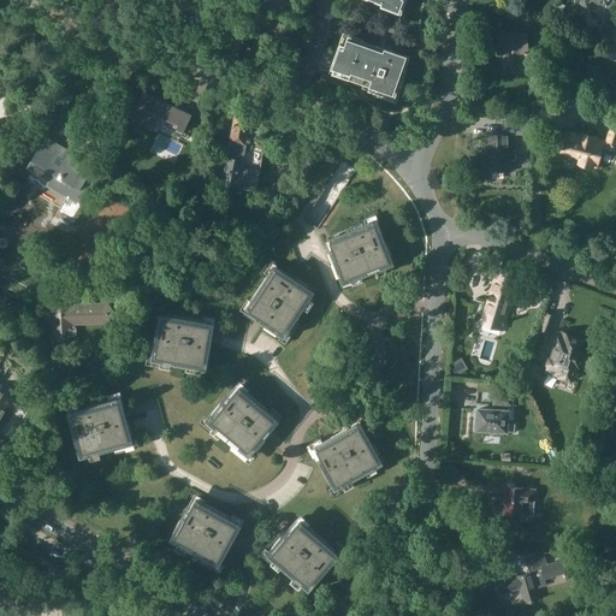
[(381,0),(383,0),(381,4),(397,10),(401,0),(381,0)]
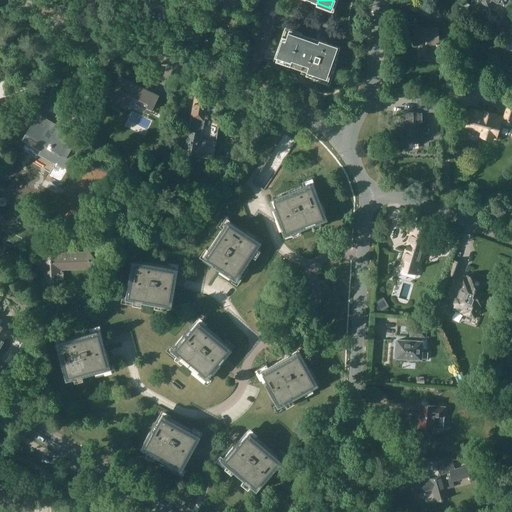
[(511,0),(480,0),(480,2),(488,6),(491,0),(492,0),(510,9),(511,2),(511,0)]
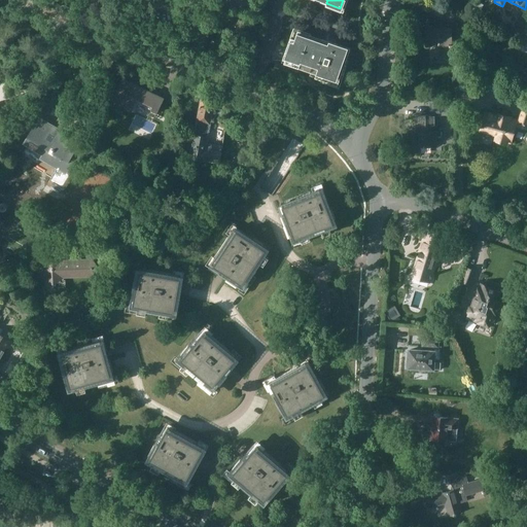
[(526,19),(526,14),(522,12),(513,30),(520,33),(526,19)]
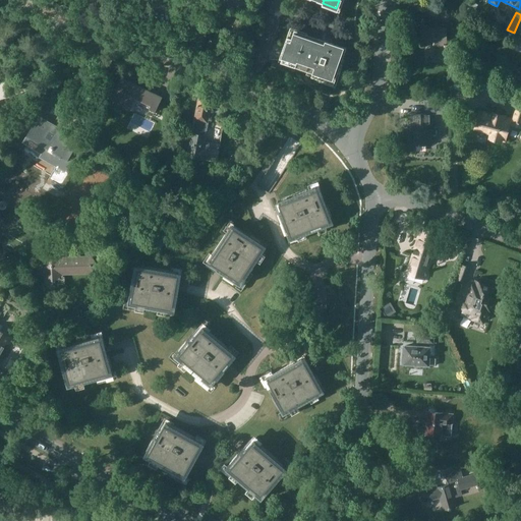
[(473,22),(461,17),(456,29),(468,34),(473,22)]
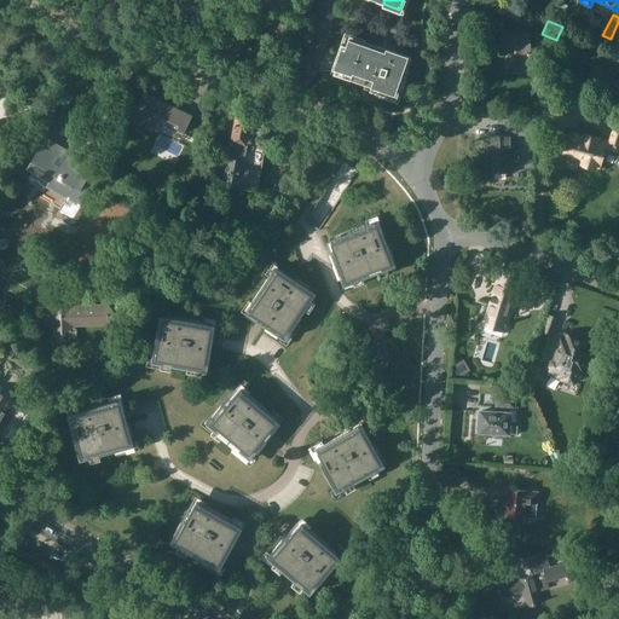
[(522,29),(522,33),(502,32),(502,46),(516,46),(516,70),(530,70),(531,33),(528,33),(528,29),(522,29)]
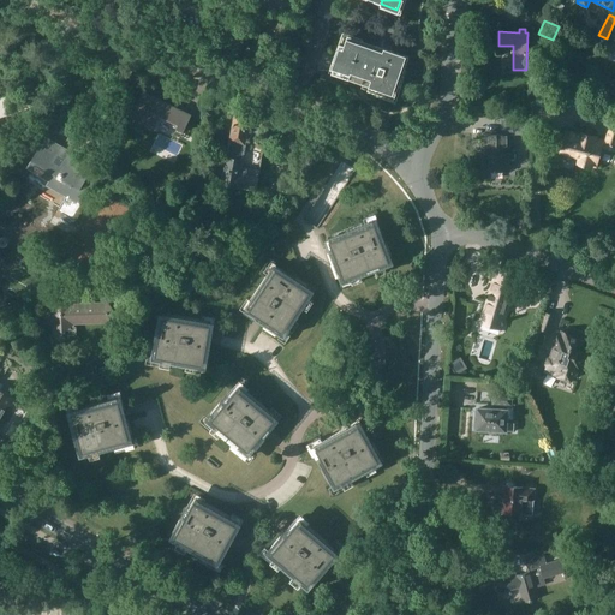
[(341,47),(338,57),(340,58),(336,70),(350,75),(348,78),(363,83),(362,87),(376,93),(392,97),(396,82),(400,83),(402,76),(400,75),(406,57),(390,51),(389,55),(362,46),(363,43),(347,37),(344,48),(341,47)]
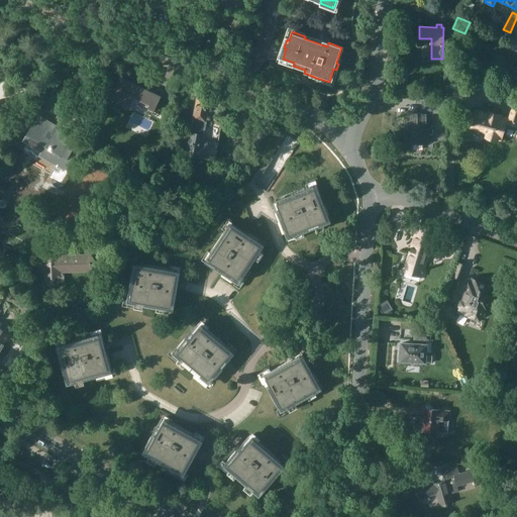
[(469,65),(471,57),(460,55),(458,63),(469,65)]
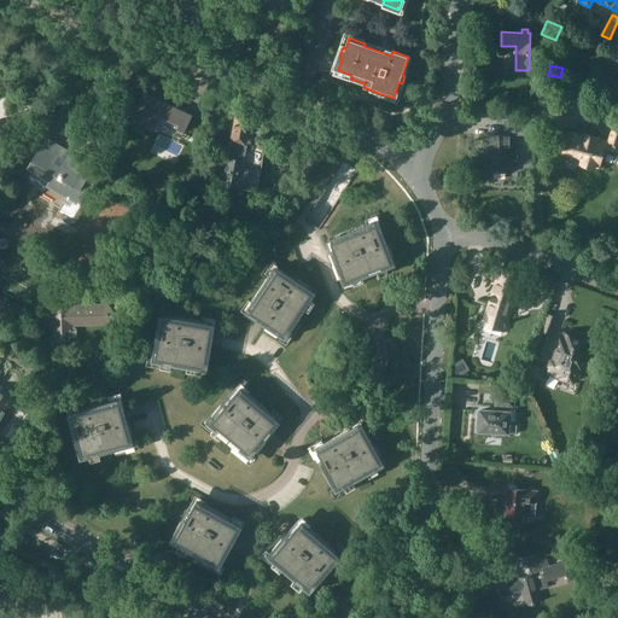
[(193,115),(144,92),(129,121),(152,132),(159,116),(179,126),(178,129),(185,133),(193,115)]
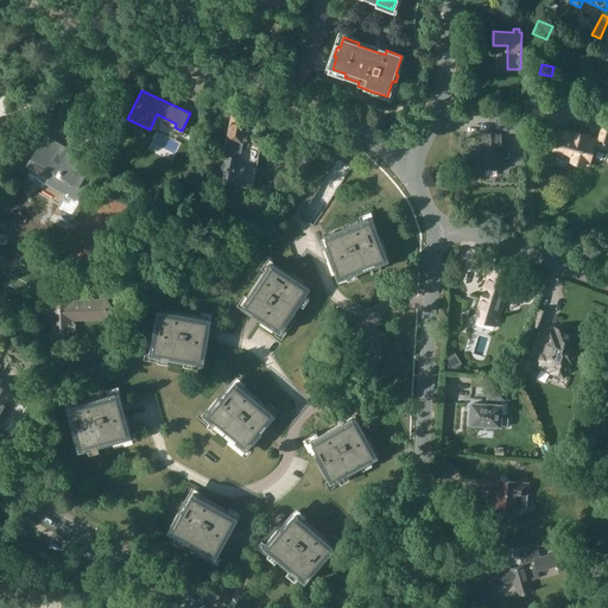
[(524,92),(521,99),(529,101),(531,94),(524,92)]
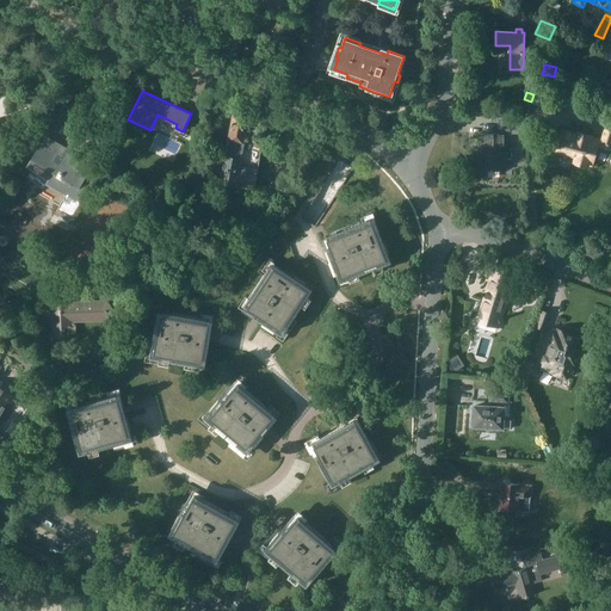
[(221,184),(234,186),(235,186),(254,190),(260,160),(267,121),(234,115),(226,158),(226,160),(210,158),(207,179),(221,181),(221,184)]
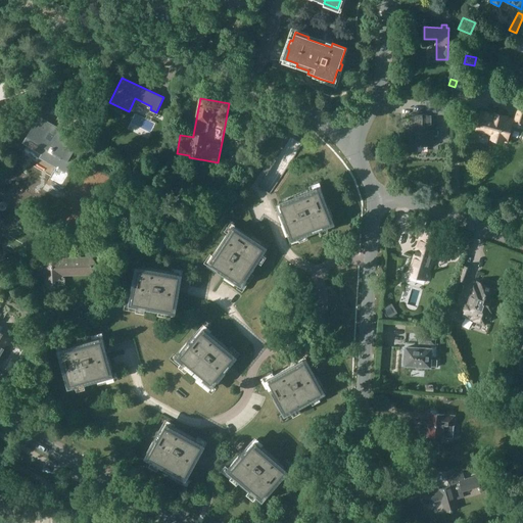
[(427,103),(427,113),(412,113),(412,126),(416,126),(416,145),(433,145),(433,116),(447,116),(447,113),(449,113),(450,103),(427,103)]
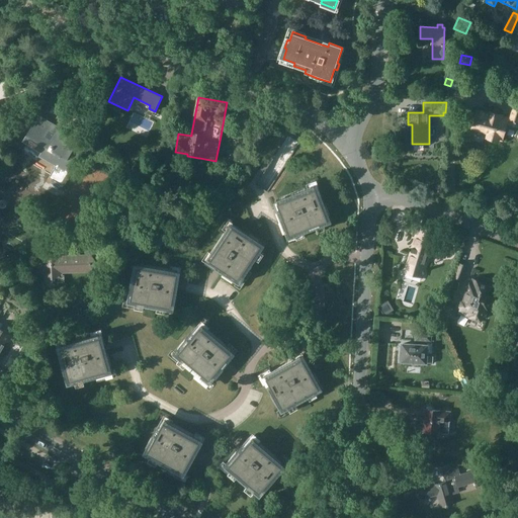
[(476,116),(472,125),(475,125),(473,128),(476,128),(477,130),(483,132),(484,132),(488,133),(487,137),(490,137),(491,139),(494,140),(496,139),(502,141),(506,124),(516,127),(517,127),(517,109),(512,108),(509,116),(502,114),(502,113),(486,108),(485,112),(479,110),(477,117),(476,116)]
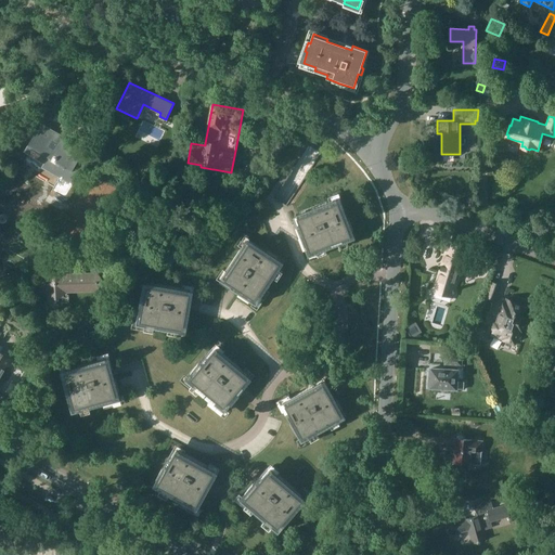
[(281,117),(280,119),(278,123),(279,123),(278,126),(284,128),(285,126),(287,120),(281,117)]
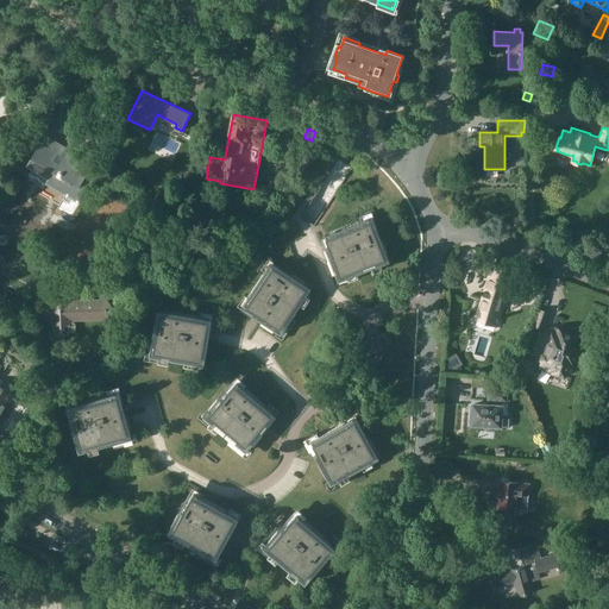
[(29,149),(35,152),(26,167),(49,180),(48,182),(67,193),(66,195),(75,201),(82,189),(79,187),(83,179),(70,171),(76,161),(64,154),(67,150),(44,137),(42,142),(35,138),(29,149)]
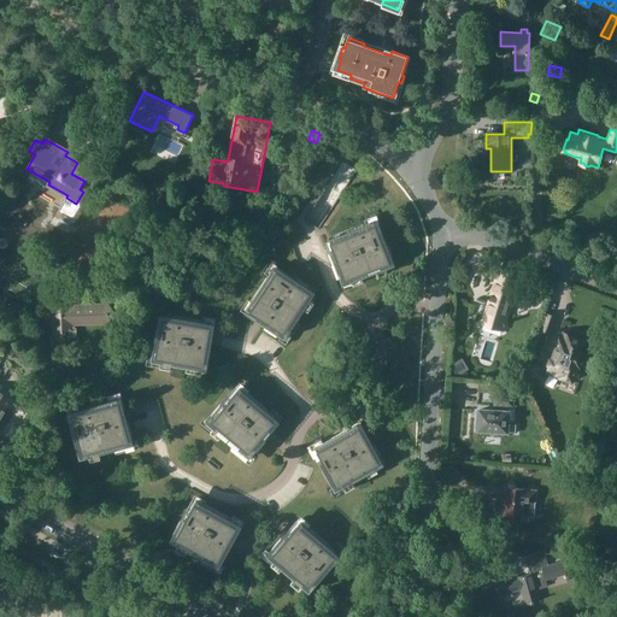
[(140,348),(113,380),(142,404),(121,410),(118,398),(71,411),(75,424),(81,423),(83,432),(74,434),(80,459),(90,456),(100,453),(116,450),(125,446),(135,444),(129,419),(153,413),(210,459),(207,462),(200,501),(197,499),(191,511),(195,515),(192,522),(182,517),(170,540),(178,545),(219,568),(233,545),(224,540),(229,533),(233,535),(240,523),(236,521),(247,501),(251,494),(264,506),(276,516),(293,530),(292,532),(295,534),(291,541),(283,535),(266,556),(294,579),(301,586),(310,592),(327,573),(319,565),(324,559),(329,563),(339,552),(325,542),(344,521),(344,518),(342,516),(316,493),(331,485),(335,492),(345,486),(353,482),(368,474),(376,469),(386,464),(372,441),(365,445),(360,438),(365,435),(358,423),(316,447),(282,465),(272,458),(309,416),(311,412),(313,405),(315,401),(315,397),(315,389),(313,383),(311,378),(307,374),(304,369),(299,366),(356,280),(362,277),(377,271),(386,269),(395,264),(387,240),(377,244),(374,236),(380,234),(375,221),(329,238),(321,241),(324,250),(318,258),(317,254),(315,251),(313,246),(313,241),(315,235),(318,228),(305,219),(300,227),(298,233),(297,239),(295,246),(298,254),(300,260),(304,266),(311,274),(305,283),(294,277),(289,285),(282,280),(285,275),(274,268),(246,309),(245,311),(245,312),(221,347),(251,366),(238,387),(239,388),(231,398),(236,401),(230,407),(223,401),(215,411),(177,380),(180,366),(187,368),(197,369),(207,371),(212,345),(204,344),(205,335),(210,336),(212,322),(164,313),(162,327),(168,328),(165,336),(156,335),(152,358),(140,348)]
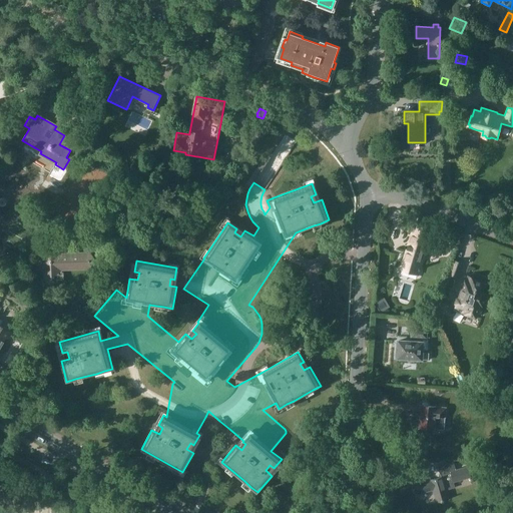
[(114,182),(111,189),(117,192),(121,185),(114,182)]
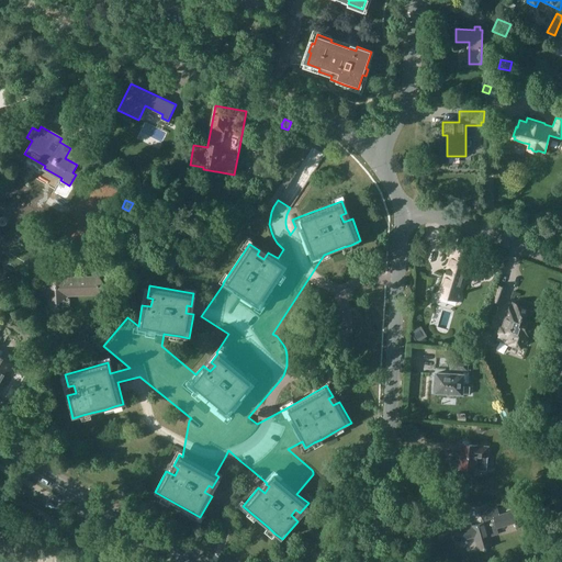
[(451,258),(439,295),(458,301),(459,296),(460,296),(460,294),(460,293),(469,263),(467,262),(469,254),(465,253),(467,248),(469,243),(458,239),(457,245),(454,251),(457,253),(454,259),(451,258)]
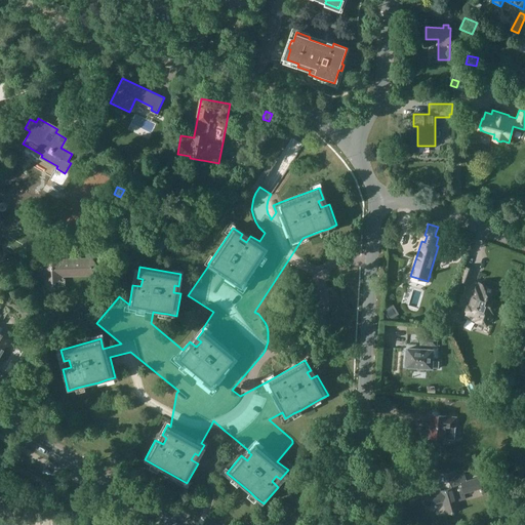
[(44,261),(38,261),(38,275),(38,277),(92,276),(92,273),(92,259),(92,257),(61,258),(61,250),(44,250),(44,261)]
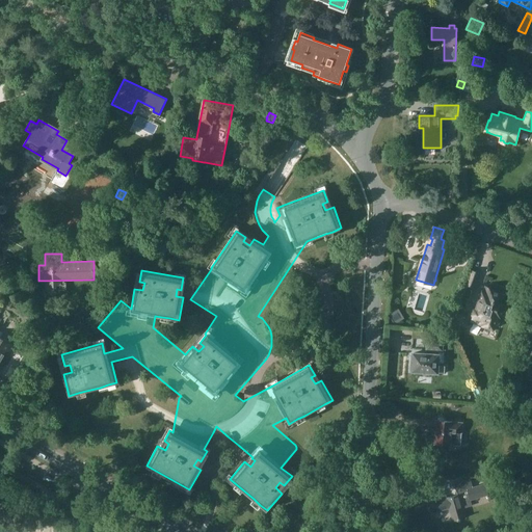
[(472,271),(467,286),(474,288),(479,273),(472,271)]
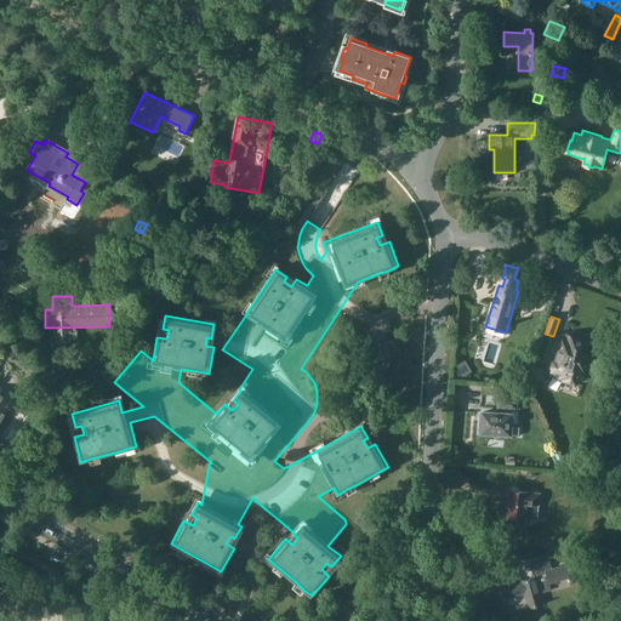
[(553,362),(551,369),(552,370),(550,375),(564,380),(565,383),(570,385),(574,383),(575,385),(576,381),(580,382),(584,371),(585,369),(587,368),(591,360),(590,355),(585,354),(588,343),(570,336),(570,337),(571,337),(570,341),(564,339),(556,360),(553,362)]
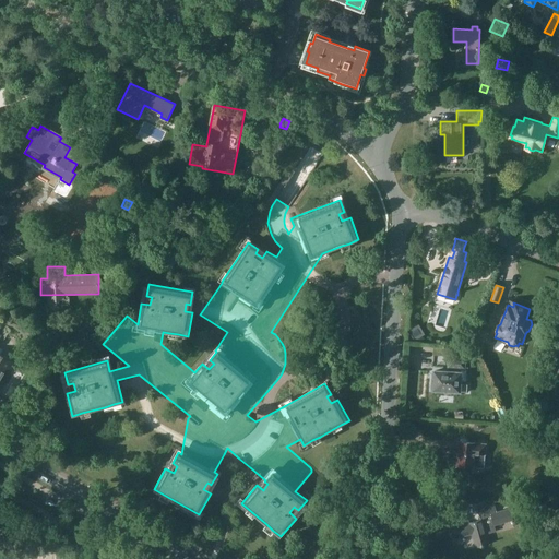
[(419,324),(408,331),(411,334),(415,341),(421,336),(425,334),(419,324)]
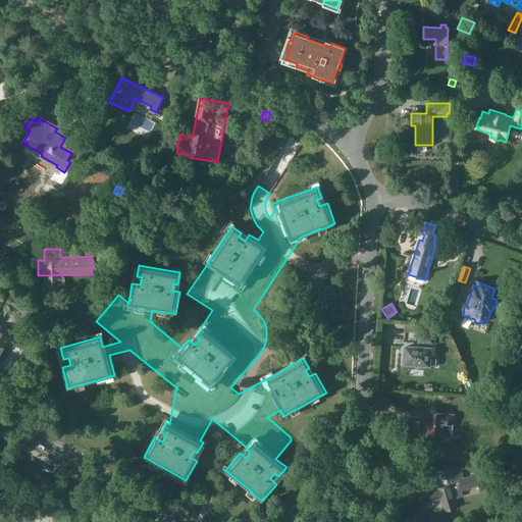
[(0,359),(2,356),(5,357),(9,350),(6,349),(12,338),(0,331),(3,327),(0,325),(0,359)]
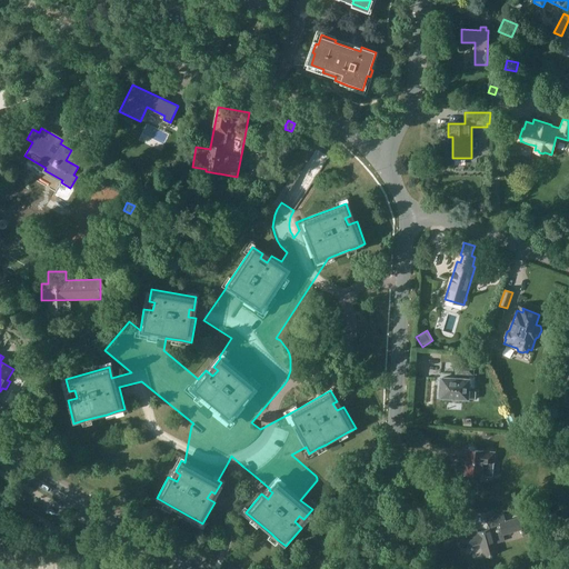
[(476,391),(468,390),(469,380),(468,380),(468,375),(473,375),(473,366),(457,365),(457,373),(458,373),(458,379),(442,378),(441,397),(450,398),(449,401),(461,401),(461,398),(468,399),(468,397),(476,397),(476,391)]
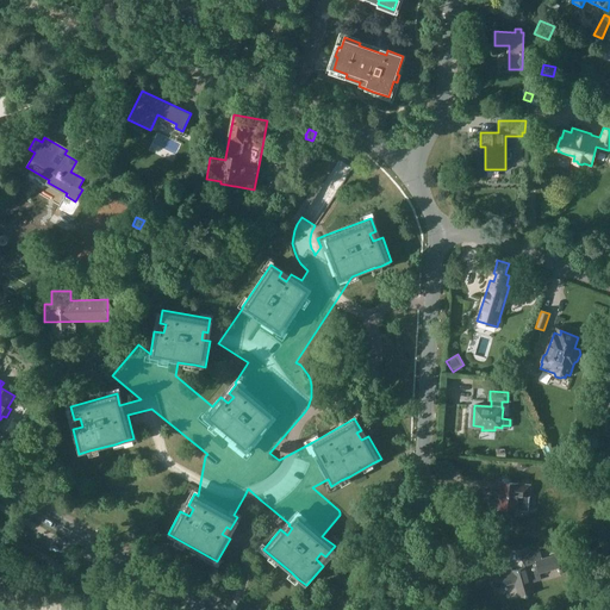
[(7,430),(4,436),(14,442),(17,436),(7,430)]
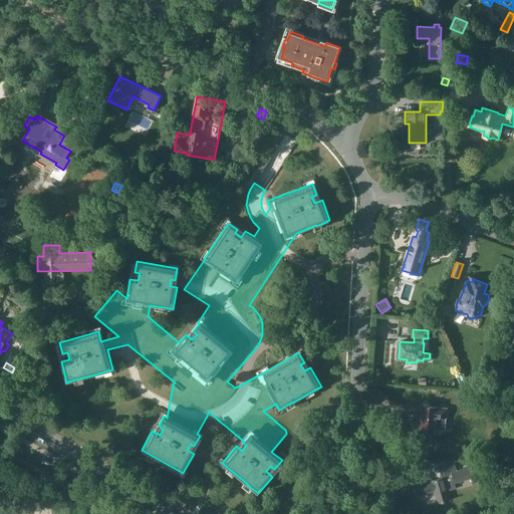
[(423,404),(423,406),(420,406),(420,407),(410,406),(410,413),(422,414),(421,429),(446,431),(448,409),(430,407),(430,405),(429,403),(425,403),(423,404)]
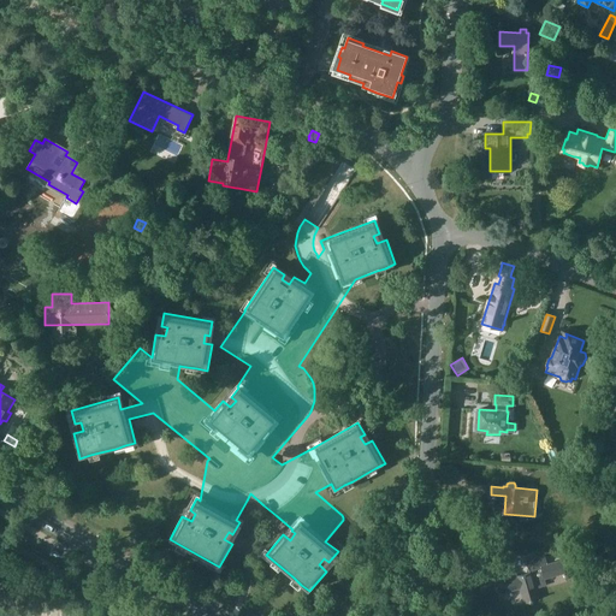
[(529,573),(495,582),(498,593),(521,587),(526,604),(539,599),(535,590),(548,586),(545,579),(566,573),(562,561),(548,564),(545,555),(526,561),(529,573)]
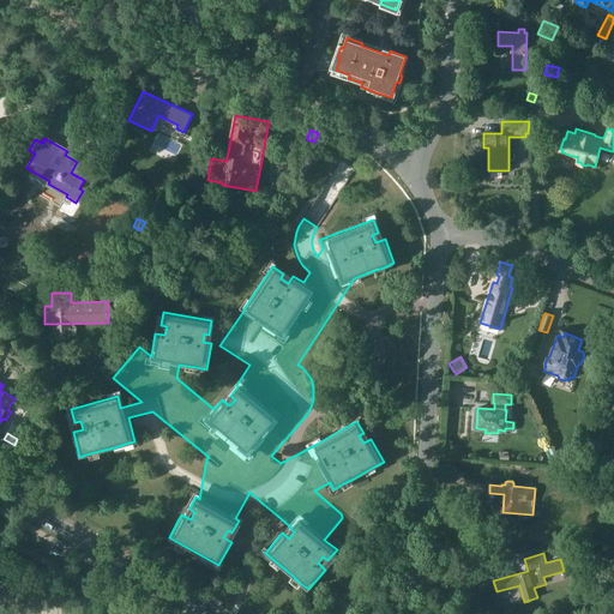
[(80,613),(82,597),(64,597),(64,613),(80,613)]
